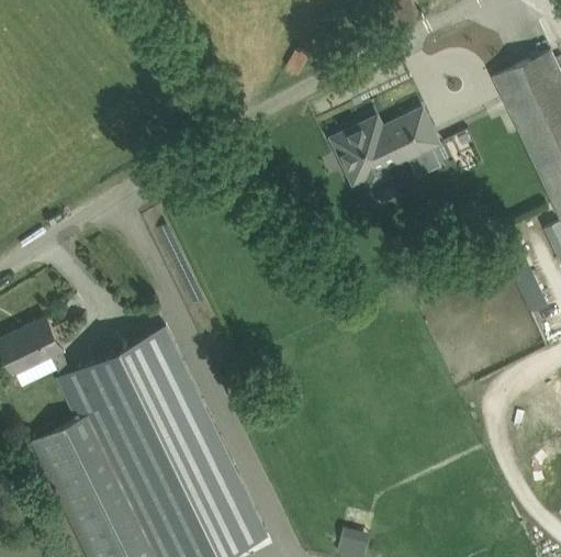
[(296,51),(285,69),(298,77),(309,58),(296,51)]
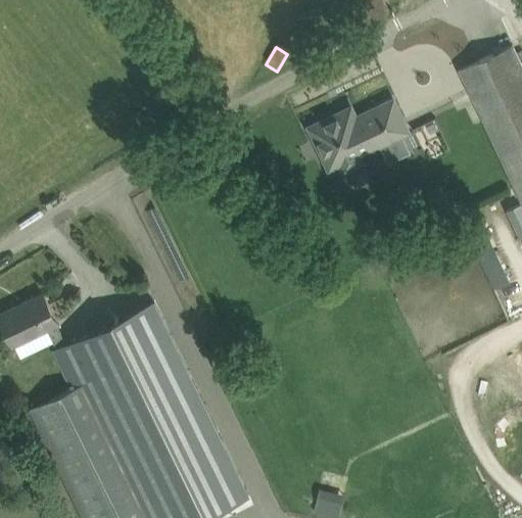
[(521,73),(519,66),(511,48),(459,73),(468,91),(521,212),(521,73)]
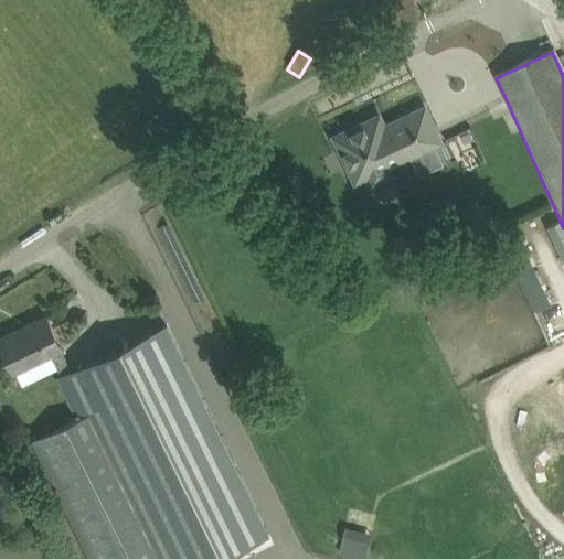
[(433,132),(424,111),(398,124),(400,125),(381,133),(376,125),(361,131),(360,128),(346,135),(347,138),(338,142),(343,153),(340,154),(348,171),(351,170),(355,181),(366,175),(371,186),(389,179),(383,168),(393,163),(394,167),(435,148),(429,135),(433,132)]
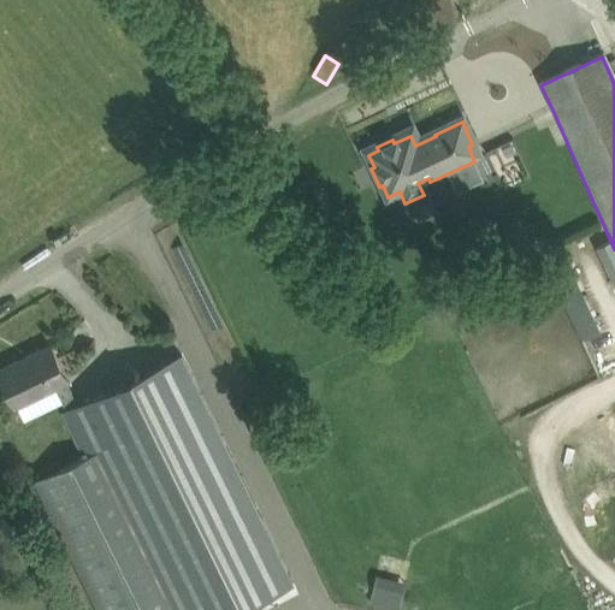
[(556,289),(580,343),(602,333),(578,279),(556,289)]
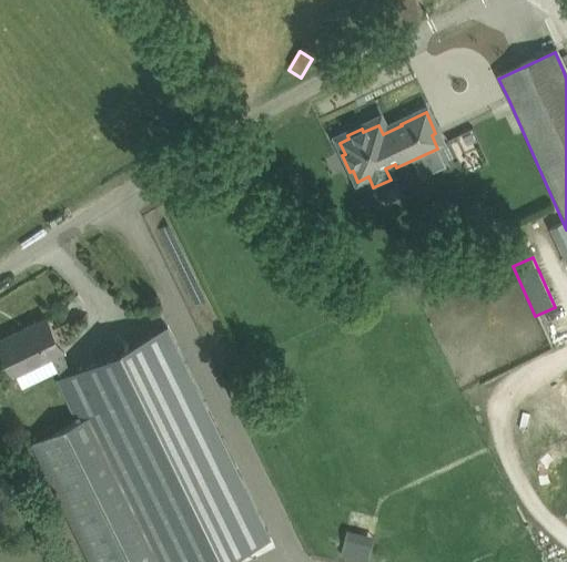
[(62,355),(48,326),(46,322),(0,344),(0,350),(7,365),(12,378),(51,361),(79,422),(30,443),(88,561),(158,561),(94,429),(129,414),(173,510),(223,488),(222,486),(239,478),(169,333),(72,379),(60,356),(62,355)]
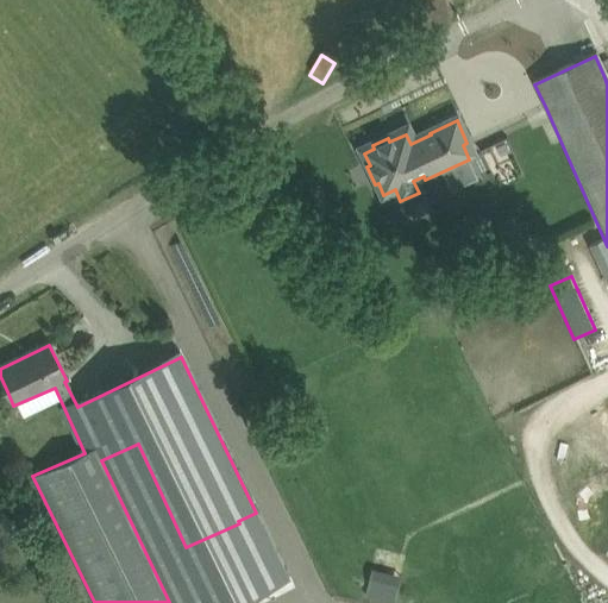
[(395,602),(399,589),(369,583),(364,601),(369,602),(395,602)]
